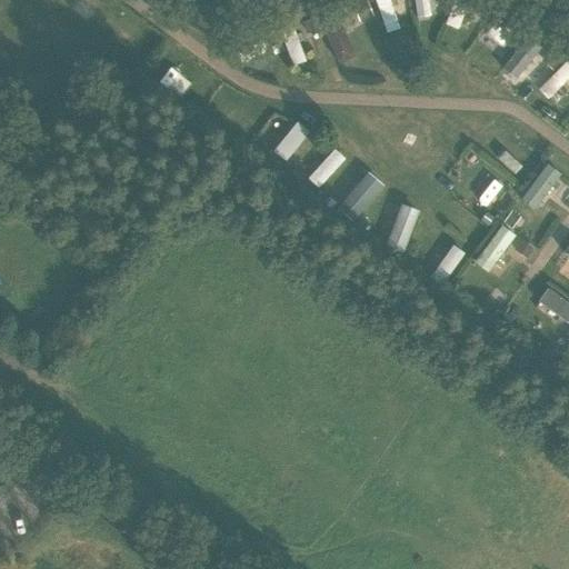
[(376,0),(387,35),(401,31),(391,0),(376,0)]
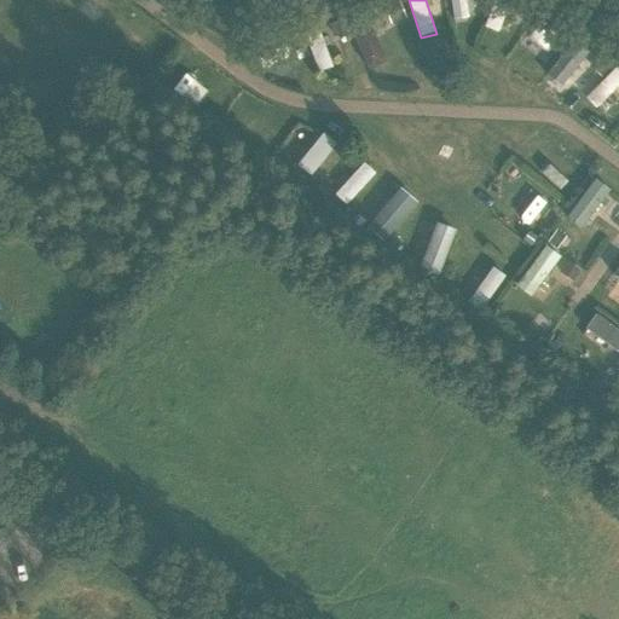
[(495,0),(484,29),(499,36),(514,1),(512,0),(495,0)]
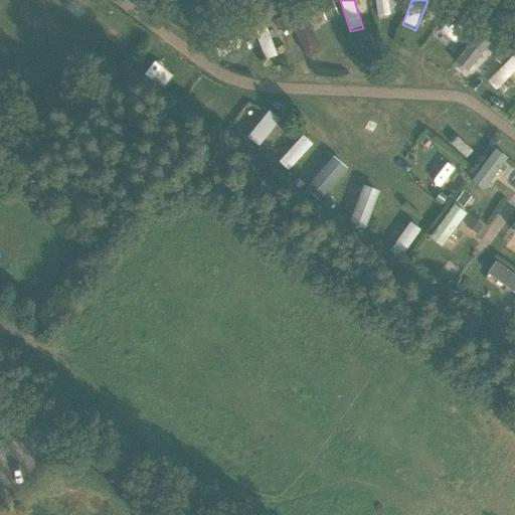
[(297,19),(303,50),(319,47),(313,16),(297,19)]
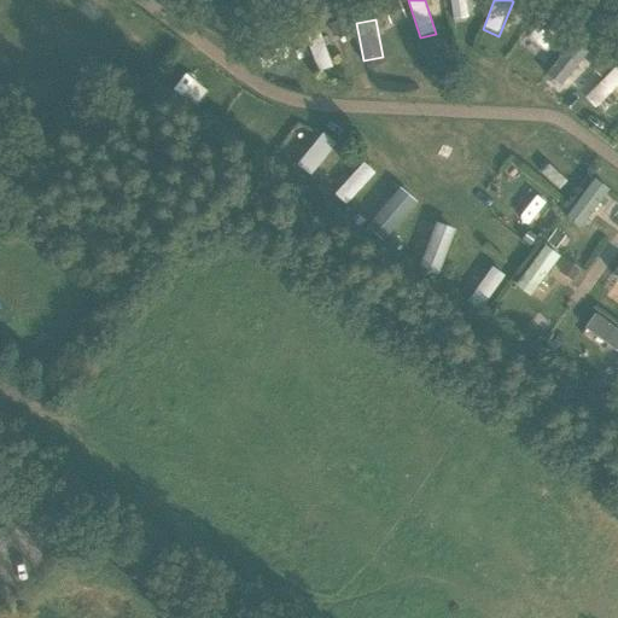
[(304,33),(320,73),(334,66),(319,27),(304,33)]
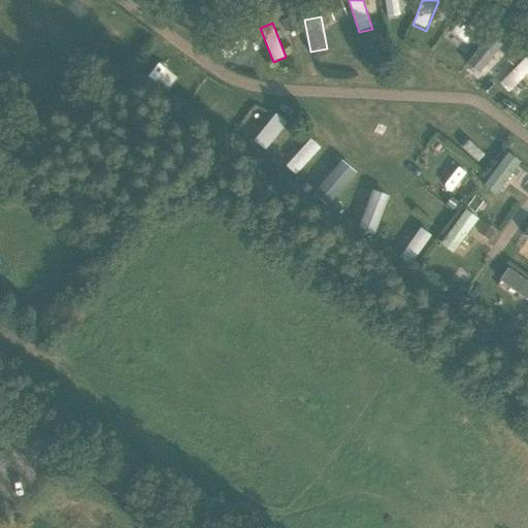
[(456,55),(469,33),(454,23),(439,45),(456,55)]
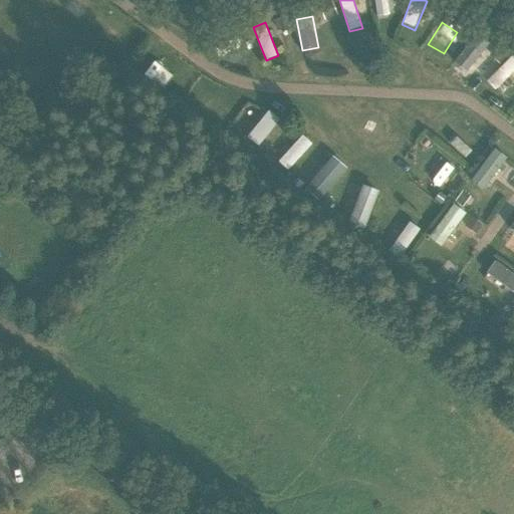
[(468,75),(492,46),(478,34),(453,64),(468,75)]
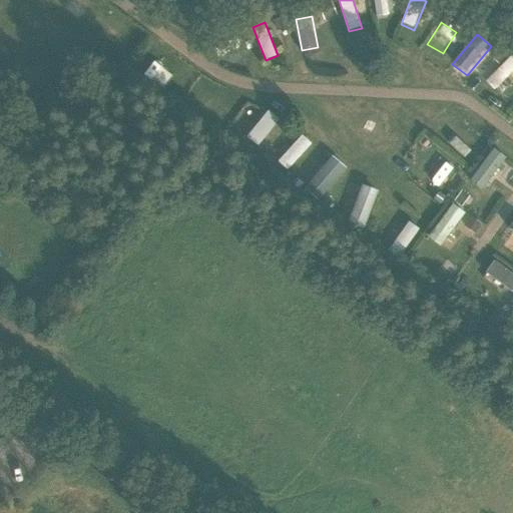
[(484,79),(494,93),(512,80),(512,64),(511,61),(484,79)]
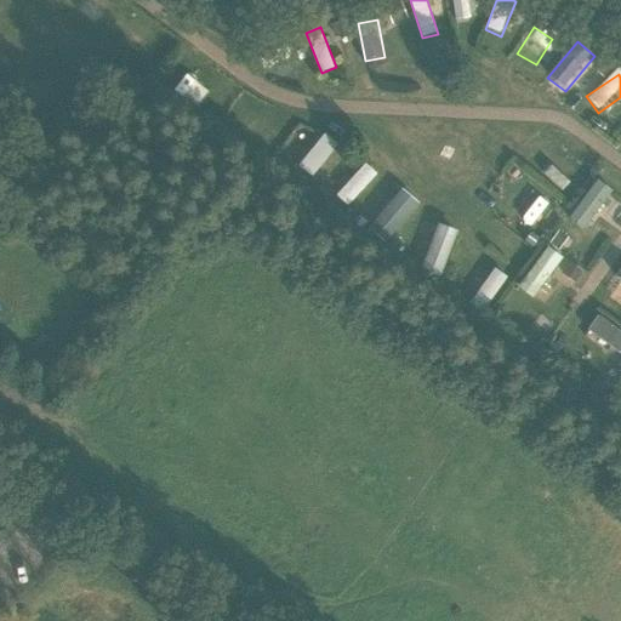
[(547,151),(585,184),(597,171),(559,137),(547,151)]
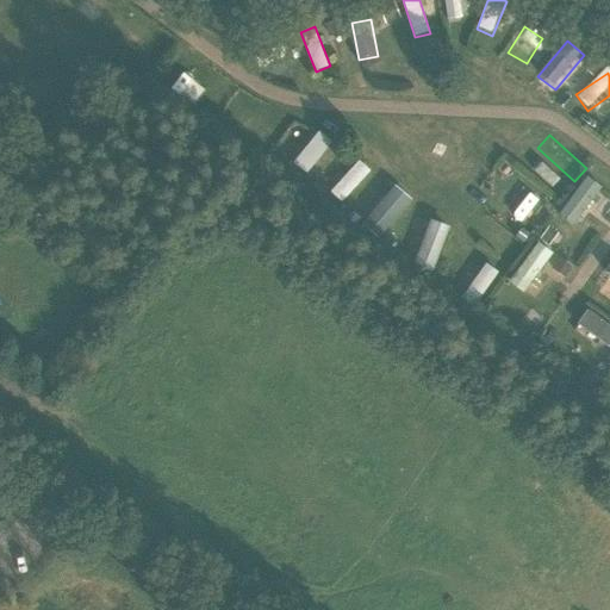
[(329,186),(341,199),(374,169),(361,155),(329,186)]
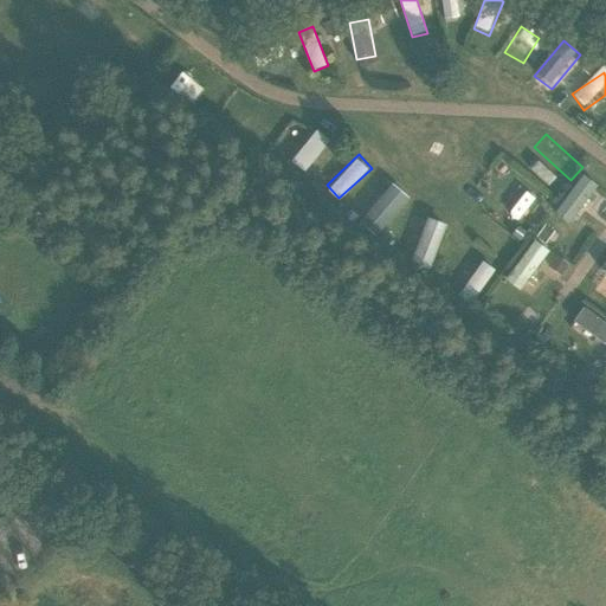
[(573,221),(600,188),(584,175),(556,208),(573,221)]
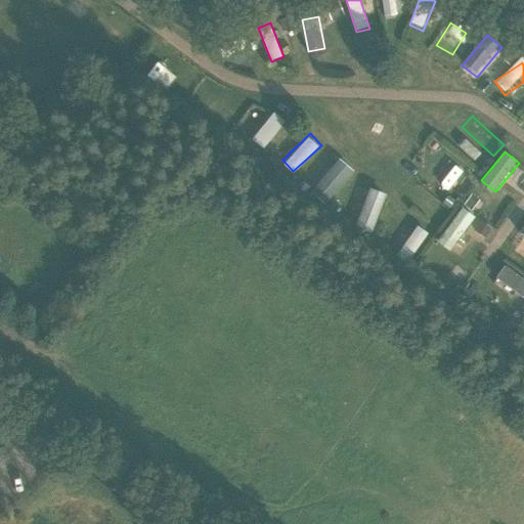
[(452,253),(479,217),(463,205),(435,241),(452,253)]
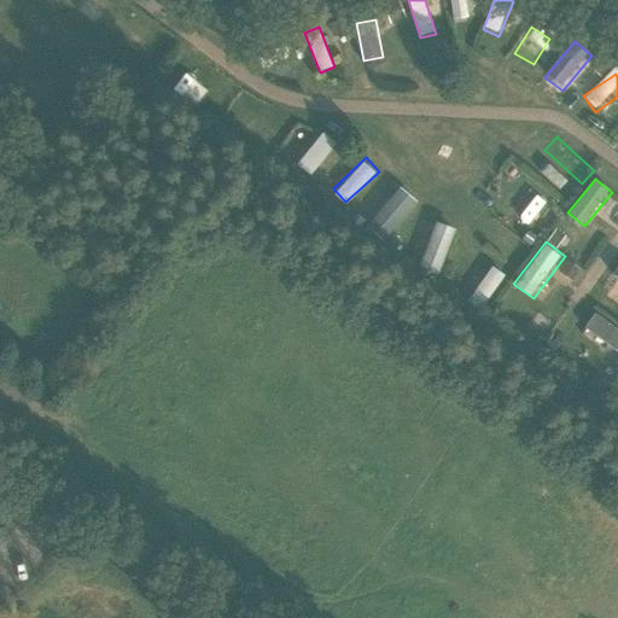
[(560,267),(575,278),(584,267),(570,255),(560,267)]
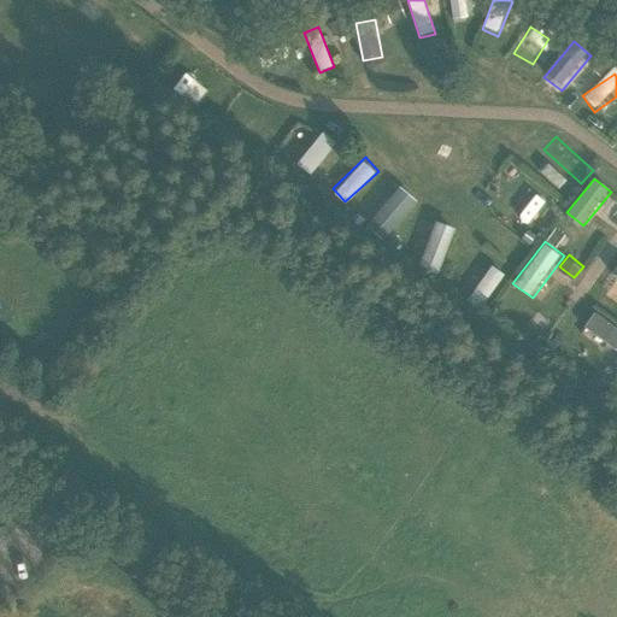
[(480,306),(506,271),(492,262),(466,297),(480,306)]
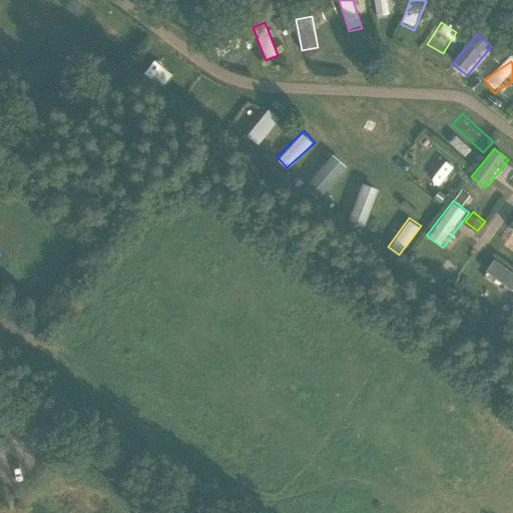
[(512,270),(498,255),(485,268),(512,296),(512,270)]
